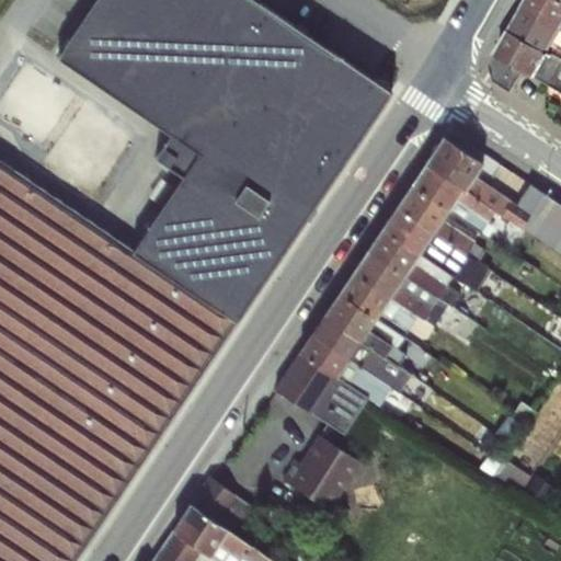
[(251,0),(96,0),(54,55),(169,128),(149,161),(181,181),(130,264),(233,333),(390,91),(251,0)]
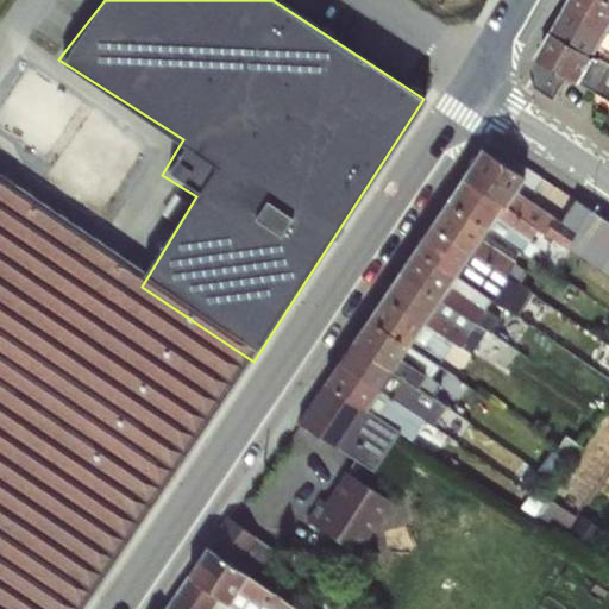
[(608,0),(572,0),(567,8),(608,31),(608,0)]
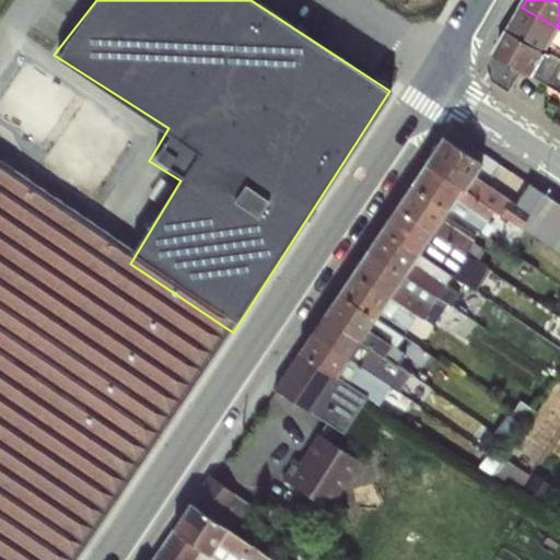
[(559,28),(522,8),(510,31),(559,59),(559,28)]
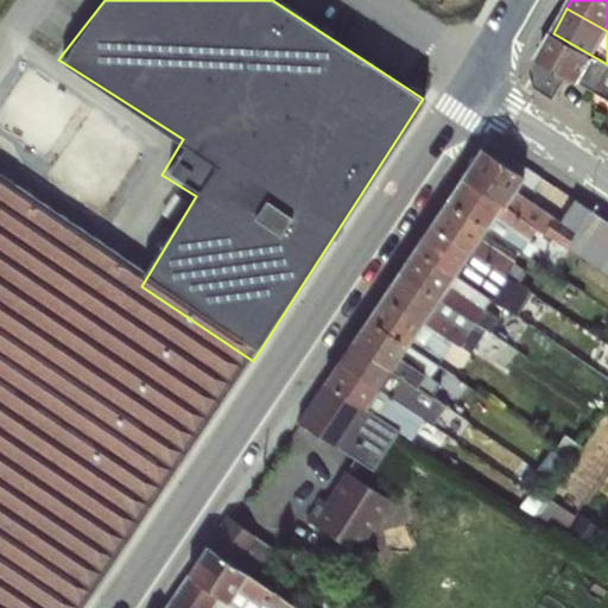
[(607,64),(553,33),(532,71),(536,89),(555,101),(569,77),(607,99),(607,64)]
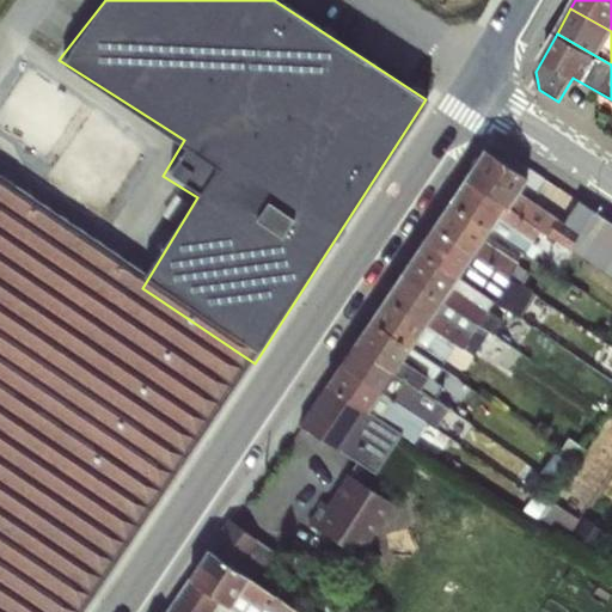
[(463,178),(562,243),(611,276),(611,221),(577,199),(565,221),(516,191),(526,177),(483,147),(463,178)]
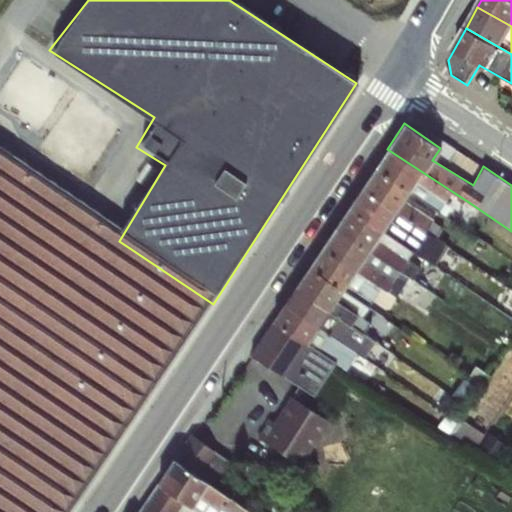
[(470,203),(387,149),(374,168),(409,190),(439,211),(443,203),(462,214),(470,203)]
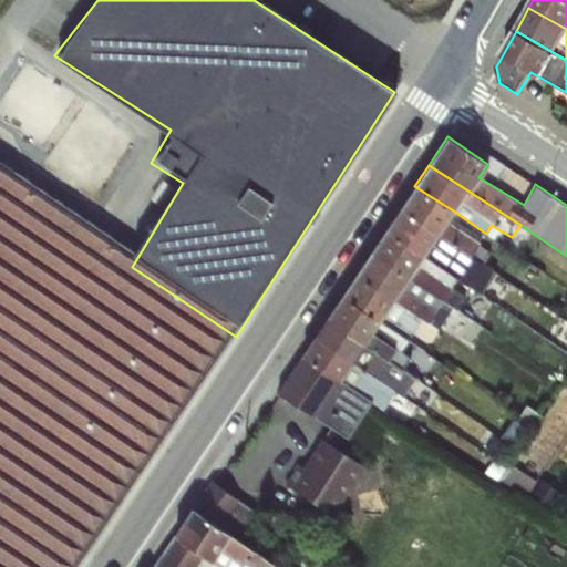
[(0,566),(78,566),(236,337),(132,267),(0,177),(0,566)]
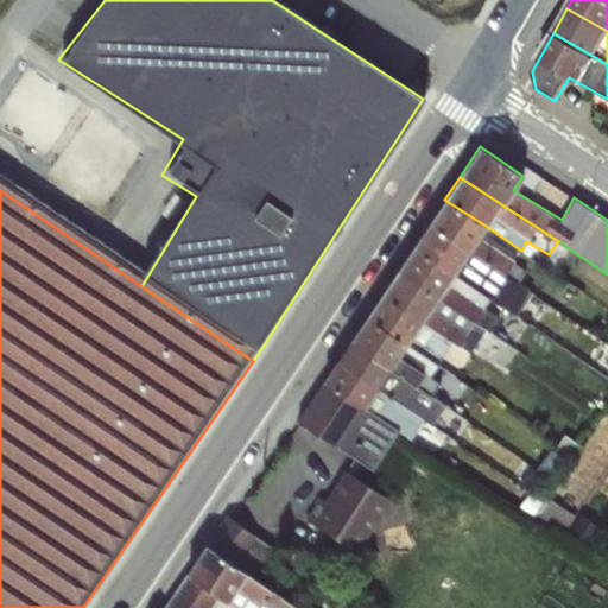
[(486,226),(444,200),(430,223),(506,273),(514,259),(480,238),(486,226)]
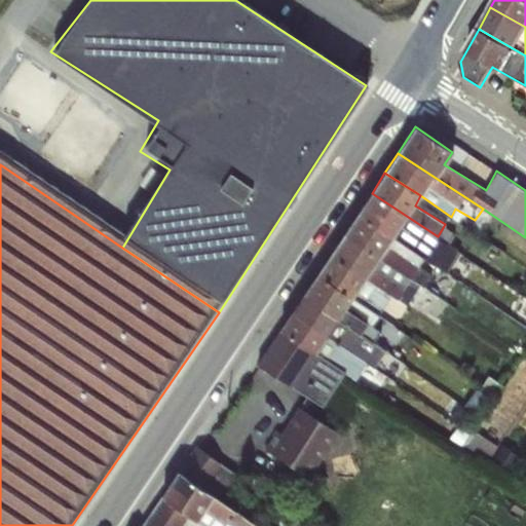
[(438,236),(372,193),(358,214),(423,257),(460,283),(464,276),(455,268),(463,255),(438,236)]
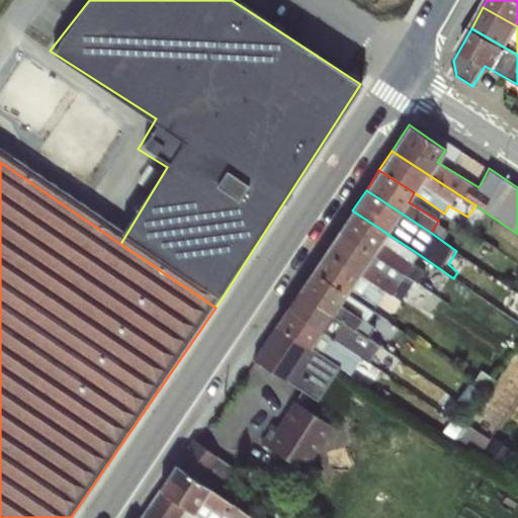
[(417,253),(352,210),(339,230),(418,283),(425,273),(412,262),(417,253)]
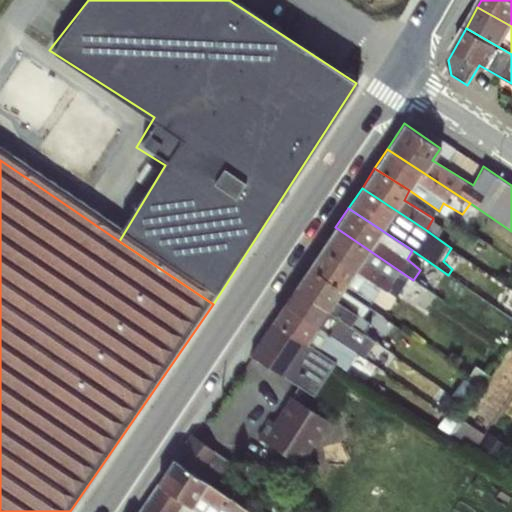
[(413,280),(335,227),(322,247),(379,288),(428,316),(432,311),(413,297),(419,289),(413,280)]
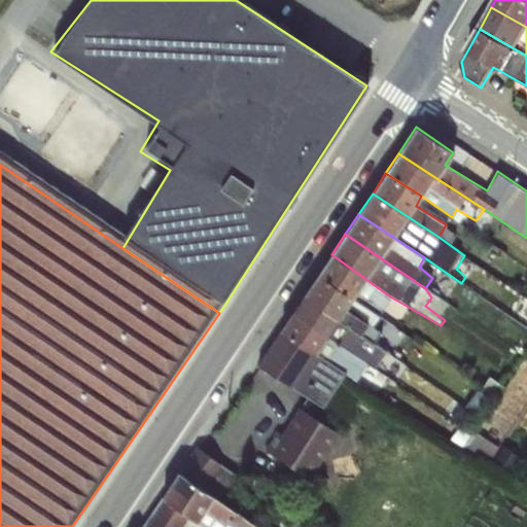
[(318,275),(379,315),(390,296),(331,254),(318,275)]
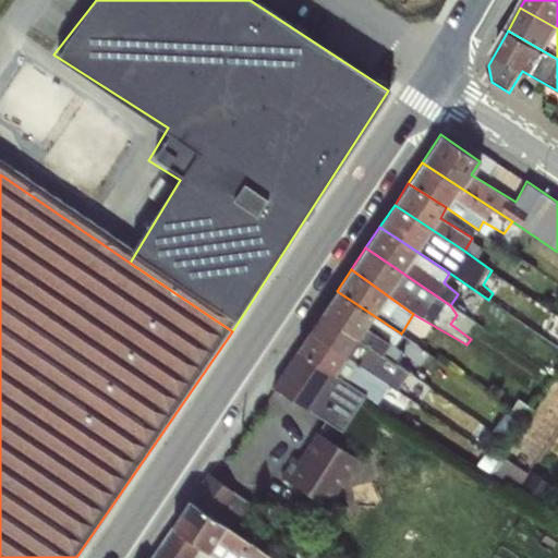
[(401,334),(337,291),(323,313),(396,362),(403,350),(395,344),(401,334)]
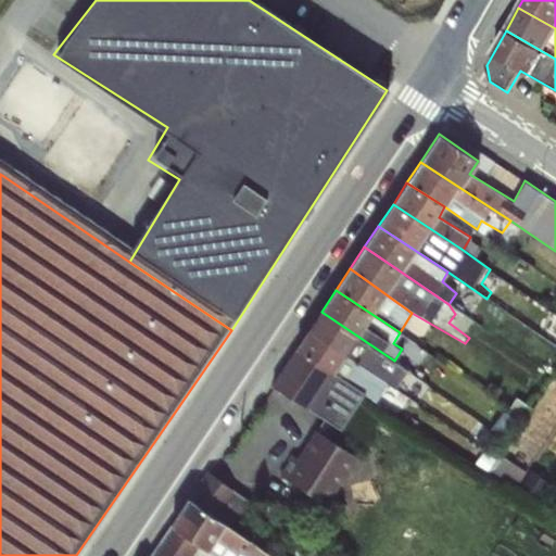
[(308,331),(389,382),(400,391),(406,383),(391,374),(400,365),(394,361),(321,312),(308,331)]
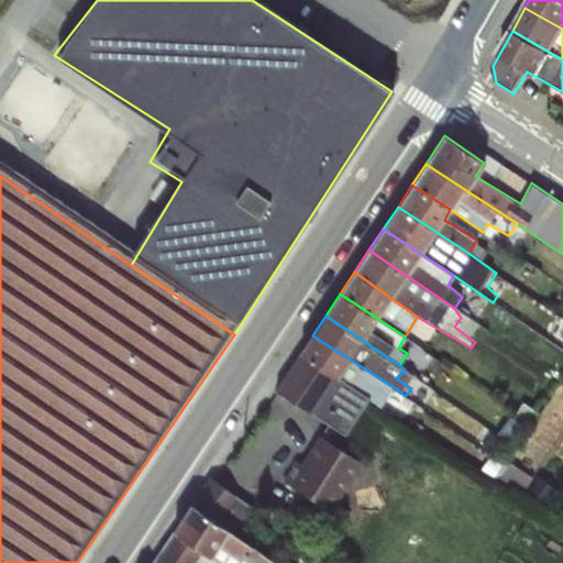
[(394,387),(312,335),(300,353),(367,399),(381,408),(394,387)]
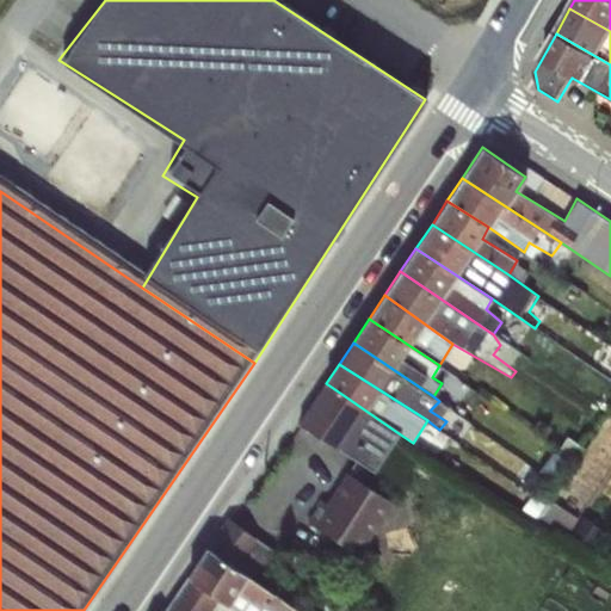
[(399,433),(326,383),(300,423),(372,471),(399,433)]
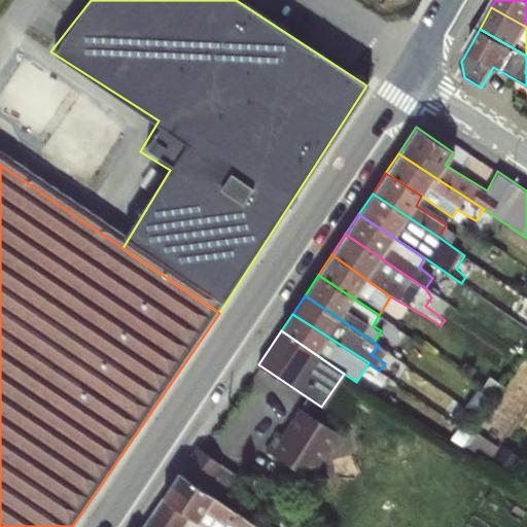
[(309,479),(338,434),(299,409),(282,434),(276,431),(265,450),(309,479)]
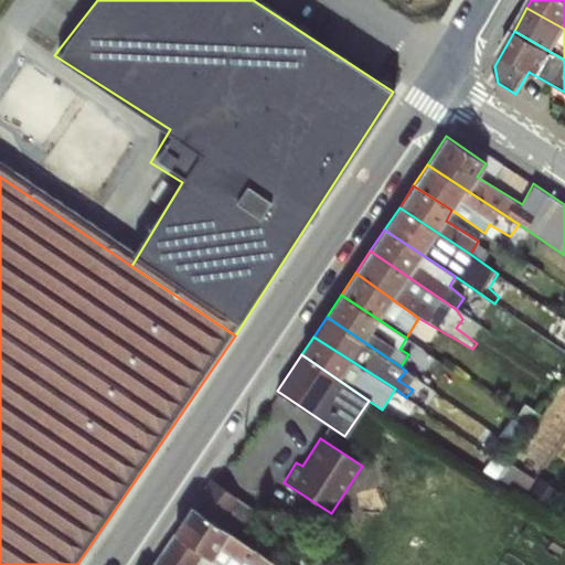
[(176,534),(200,550),(221,564),(276,564),(230,531),(249,508),(211,482),(193,505),(176,534)]
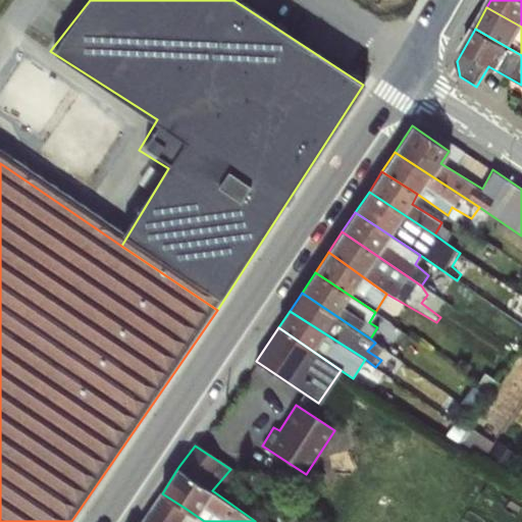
[(141,521),(174,521),(185,508),(162,493),(141,521)]
